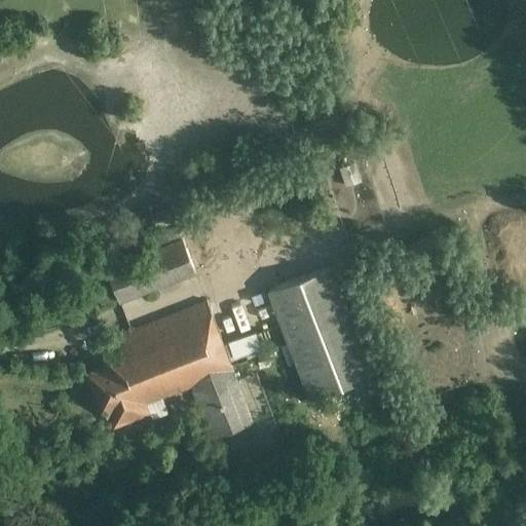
[(195,272),(177,225),(167,229),(172,239),(104,266),(118,302),(195,272)]
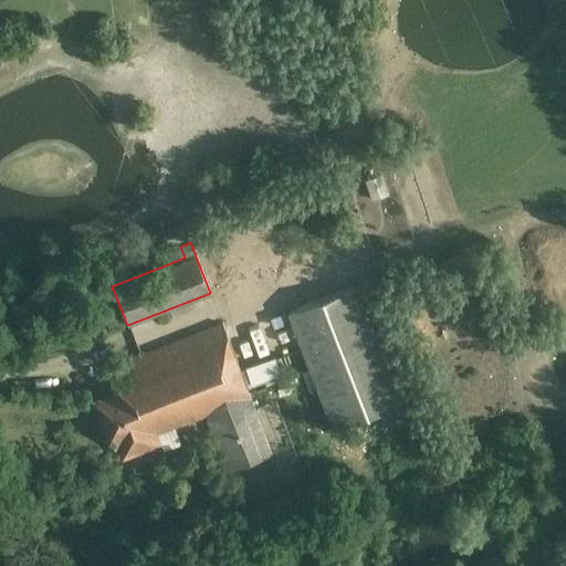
[(365,294),(388,290),(387,281),(364,285),(365,294)]
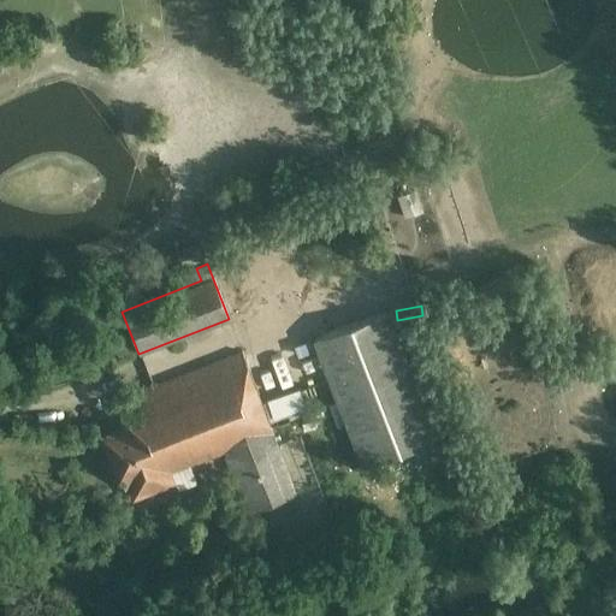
[(436,439),(386,312),(313,341),(362,468),(436,439)]
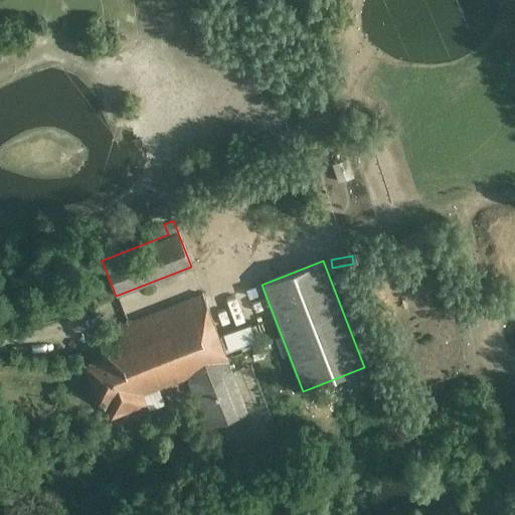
[(226,361),(201,296),(98,336),(102,347),(102,348),(105,355),(84,363),(107,418),(145,404),(142,396),(187,379),(206,428),(247,412),(227,362),(226,361)]
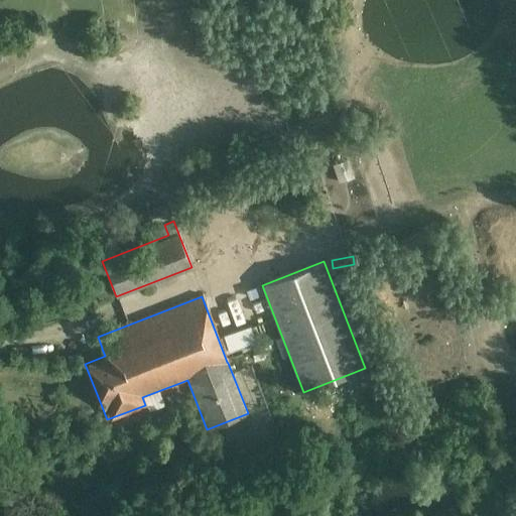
[(227,334),(233,351),(261,342),(256,325),(227,334)]
